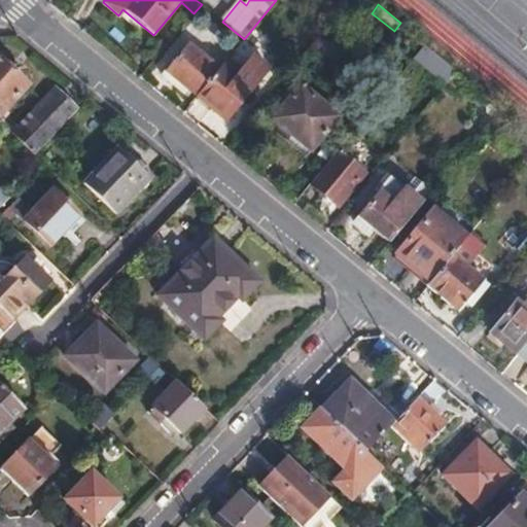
[(179,34),(155,68),(162,72),(185,38),(179,34)]
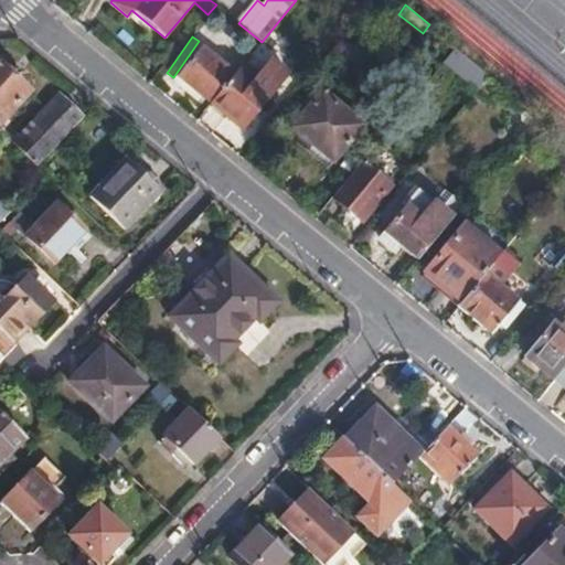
[(179,77),(211,104),(235,75),(203,48),(179,77)]
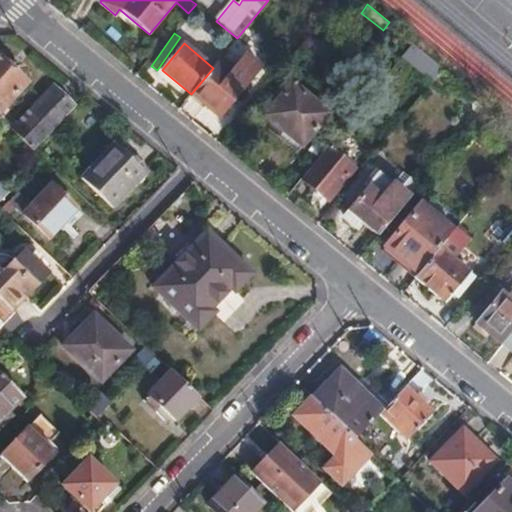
[(213,68),(191,94),(221,119),(262,69),(245,55),(239,63),(226,52),(216,64),(213,68)]
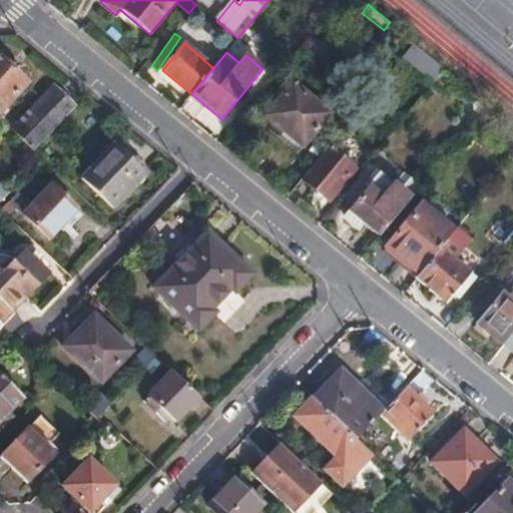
[(0,62),(0,110),(24,85),(0,62)]
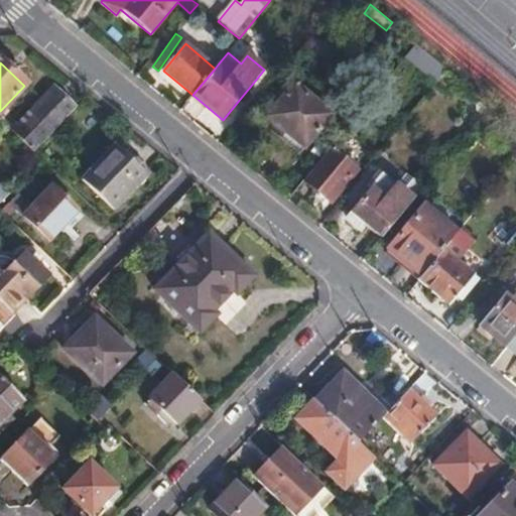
[(294,85),(266,119),(303,150),(332,116),(294,85)]
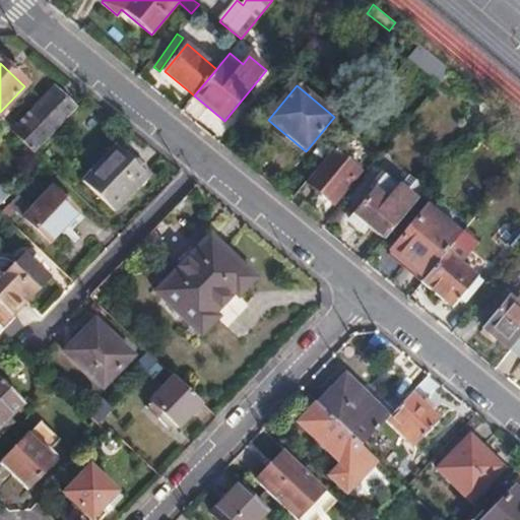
[(9,133),(34,154),(75,111),(52,89),(9,133)]
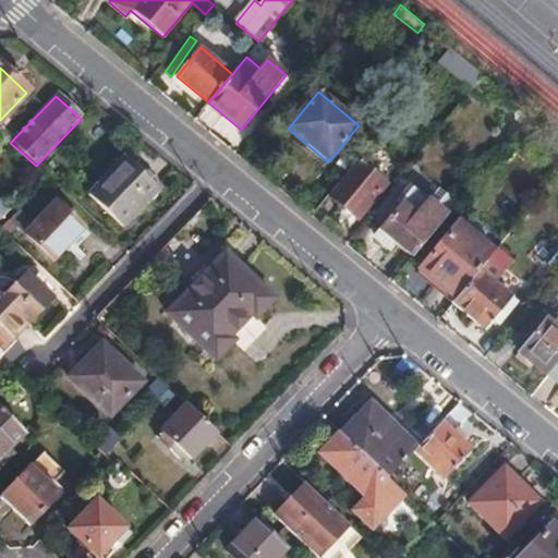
[(123,159),(88,197),(121,228),(156,190),(123,159)]
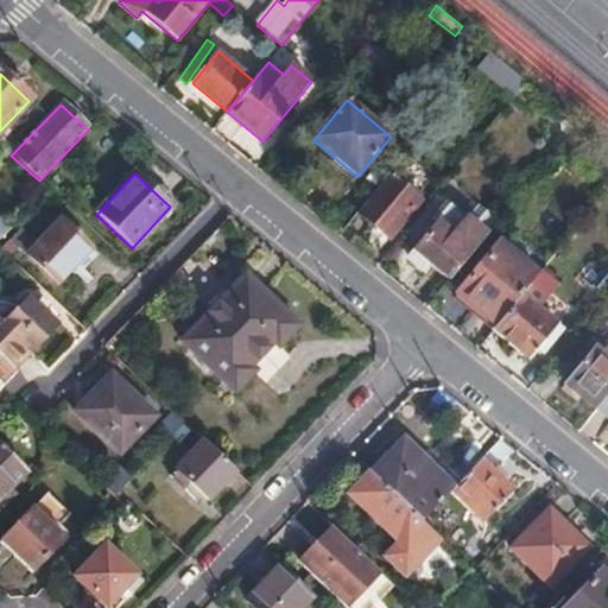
[(388,176),(358,213),(390,239),(420,202),(388,176)]
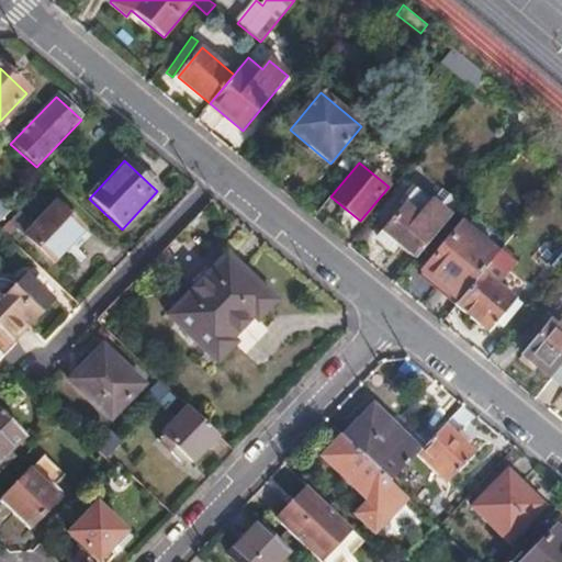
[(397,245),(414,258),(460,202),(450,194),(438,208),(417,190),(377,239),(391,253),(397,245)]
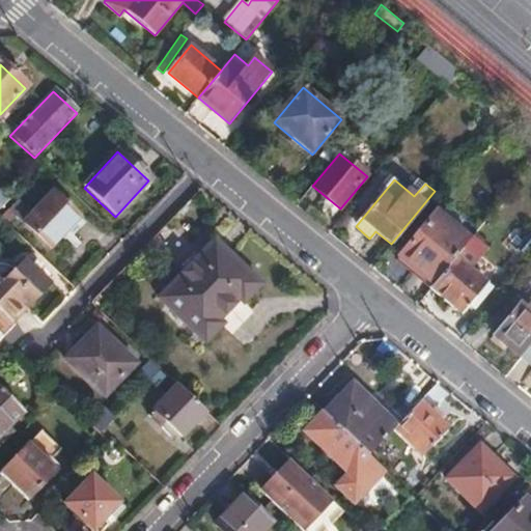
[(0,210),(9,199),(0,190),(0,210)]
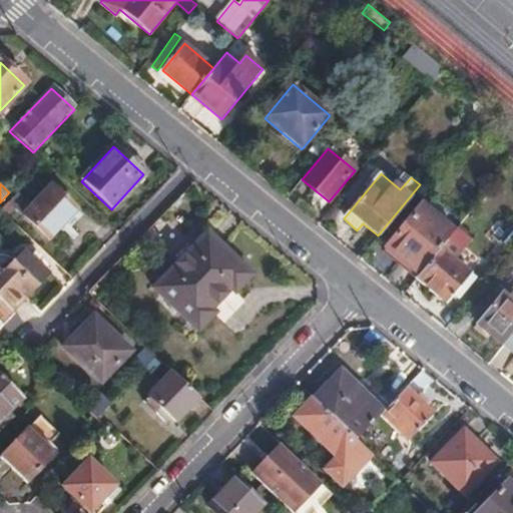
[(50,187),(25,215),(50,239),(75,211),(50,187)]
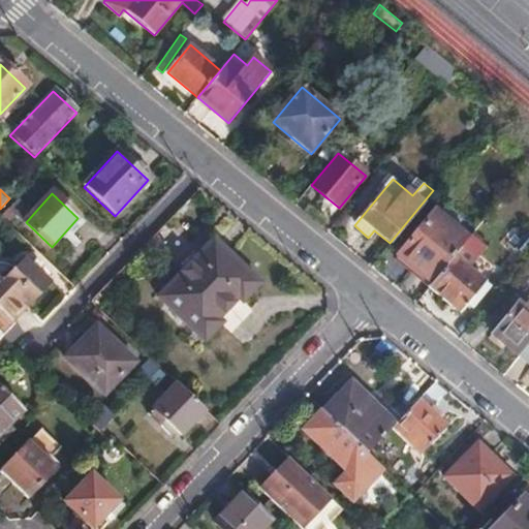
[(19,201),(9,211),(19,219),(28,210),(19,201)]
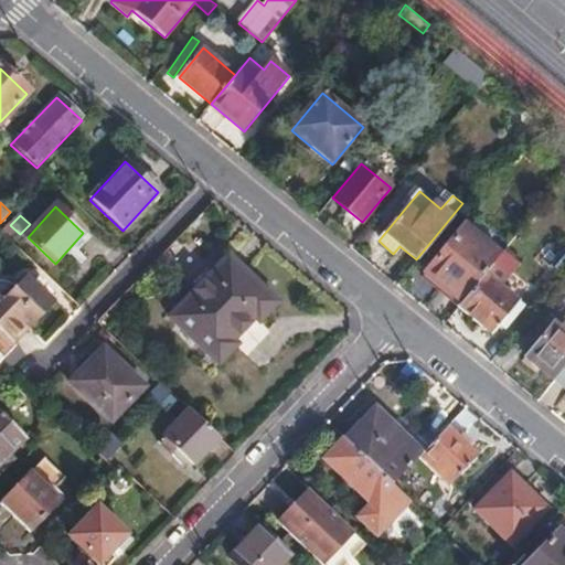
[(425,274),(460,302),(501,254),(466,225),(425,274)]
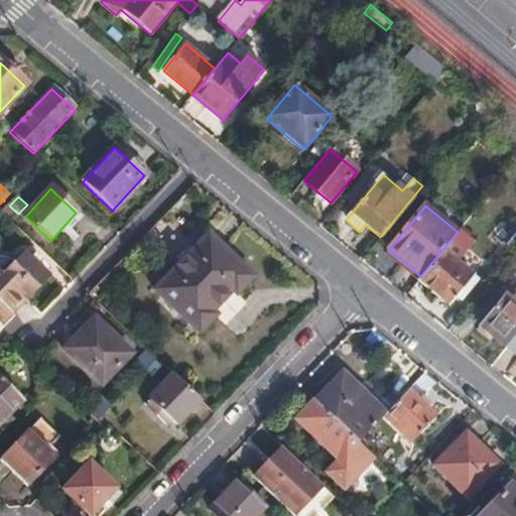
[(515,225),(502,243),(513,252),(515,247),(515,225)]
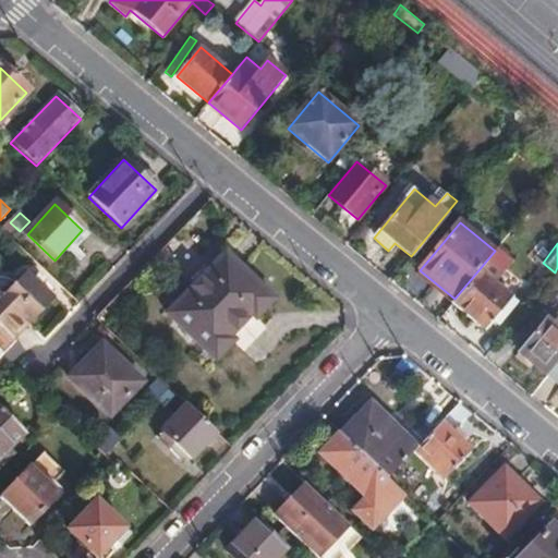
[(455,299),(452,301),(486,328),(512,298),(496,283),(514,262),(497,247),(495,251),(455,299)]
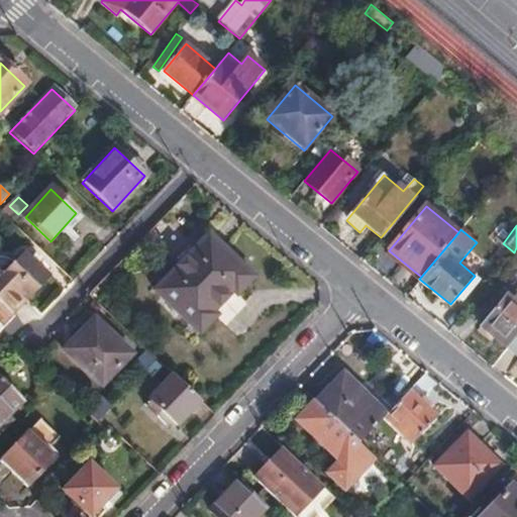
[(208,236),(156,292),(200,334),(216,317),(213,314),(233,294),(236,296),(252,278),(208,236)]
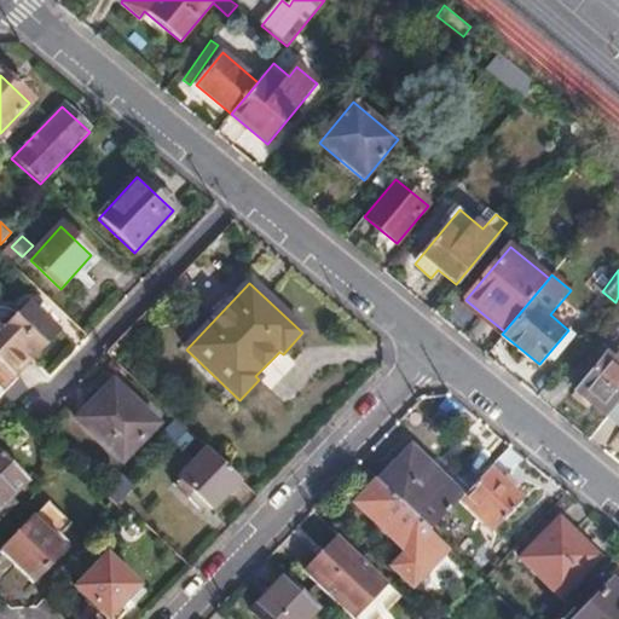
[(29,304),(0,334),(0,363),(17,379),(59,331),(29,304)]
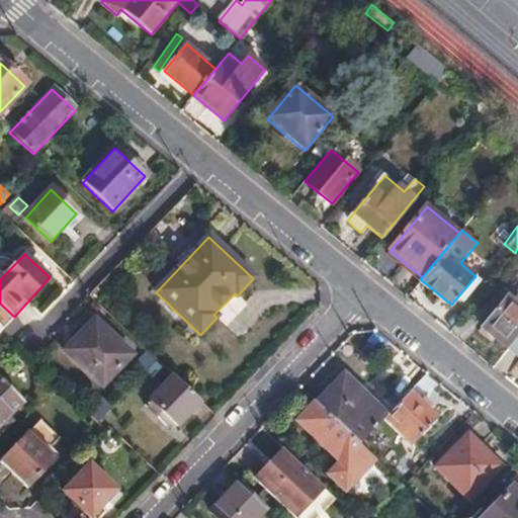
[(483,328),(507,348),(510,344),(517,334),(517,306),(508,297),(483,328)]
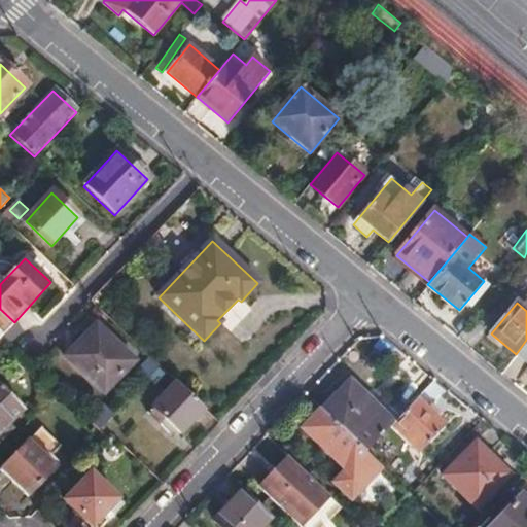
[(14,322),(0,309),(0,332),(2,335),(3,336),(15,323),(14,322)]
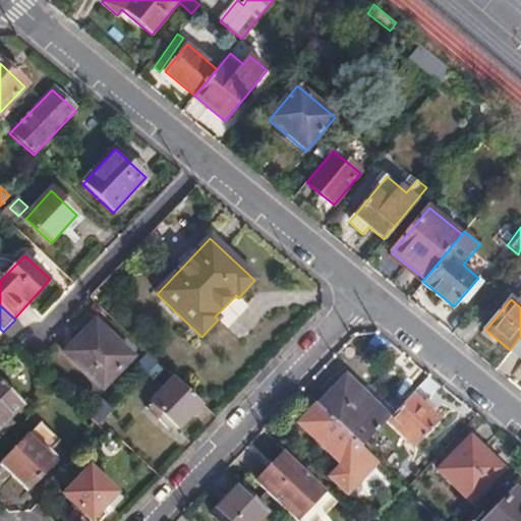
[(95,322),(65,353),(102,389),(132,357),(95,322)]
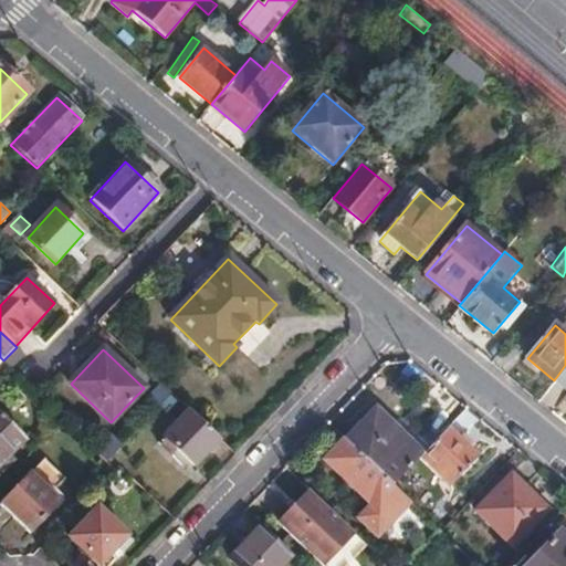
[(144,402),(155,412),(171,395),(160,385),(144,402)]
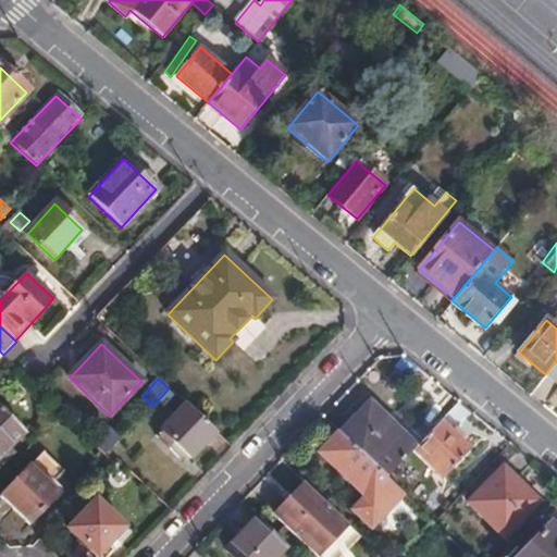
[(192,459),(217,433),(187,406),(156,440),(170,452),(176,445),(192,459)]
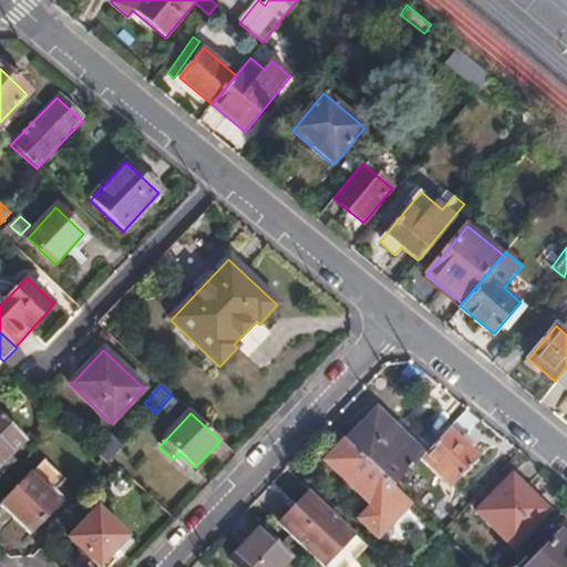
[(378,413),(348,443),(394,488),(421,459),(422,457),(411,445),(378,413)]
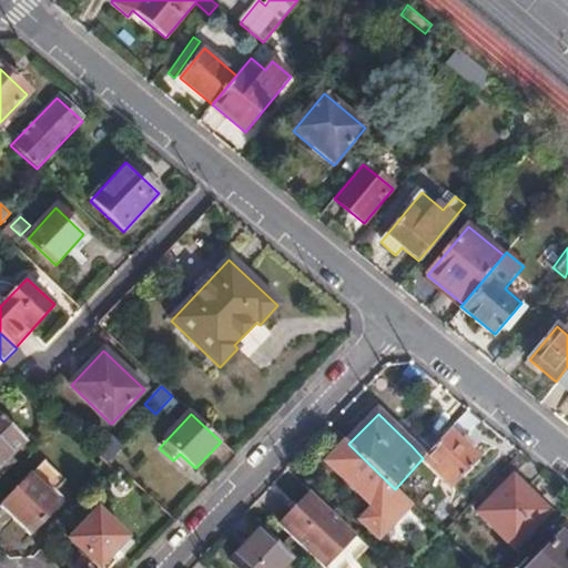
[(0,419),(0,468),(24,444),(0,419)]
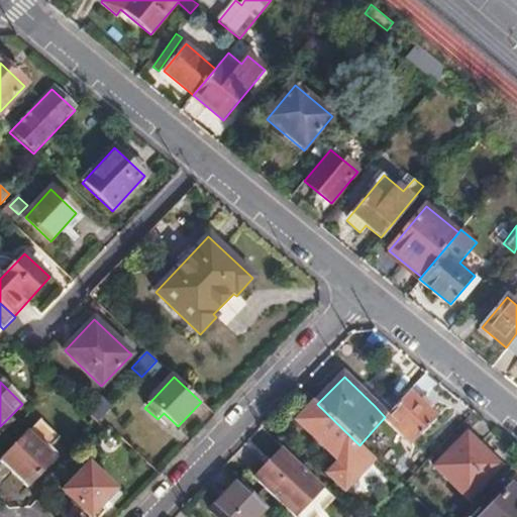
[(435,418),(408,393),(396,406),(385,417),(384,418),(411,444),(435,418)]
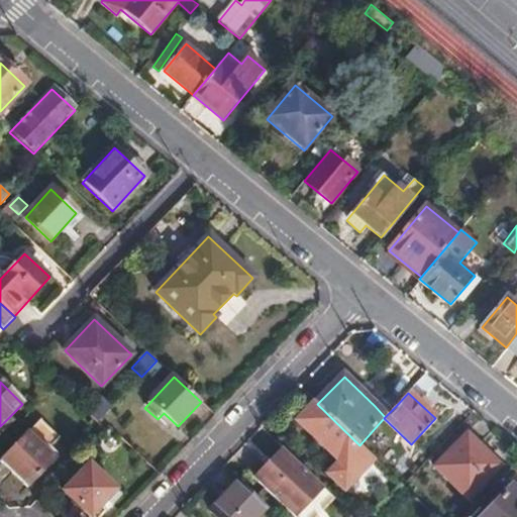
[(385,396),(375,406),(385,417),(396,406),(385,396)]
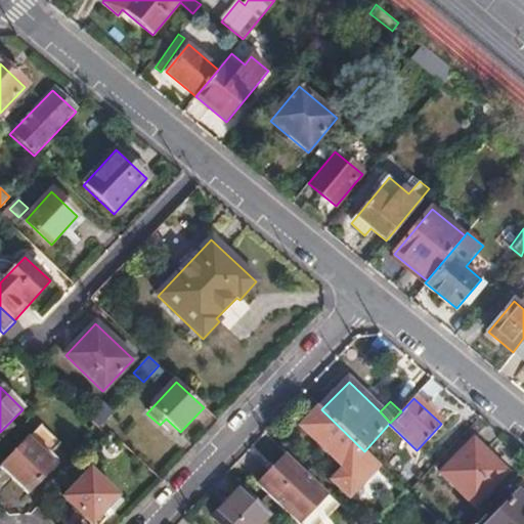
[(103,403),(88,419),(98,429),(114,412),(103,403)]
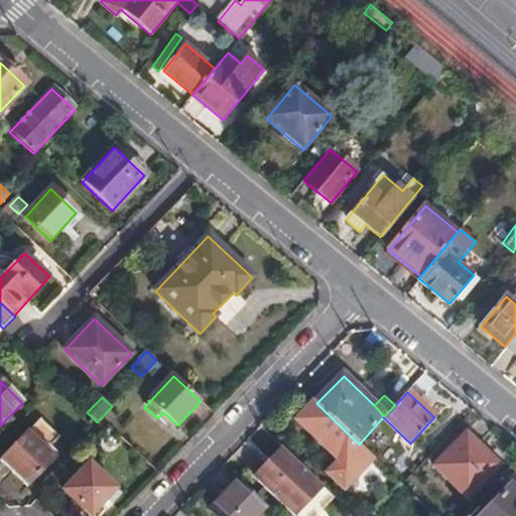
[(359,444),(316,403),(299,421),(340,461),(331,472),(345,486),(372,458),(359,444)]
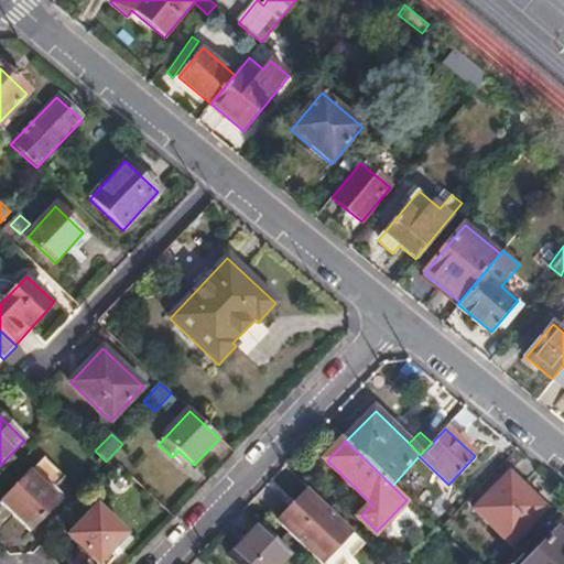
[(31,476),(4,503),(31,530),(57,501),(31,476)]
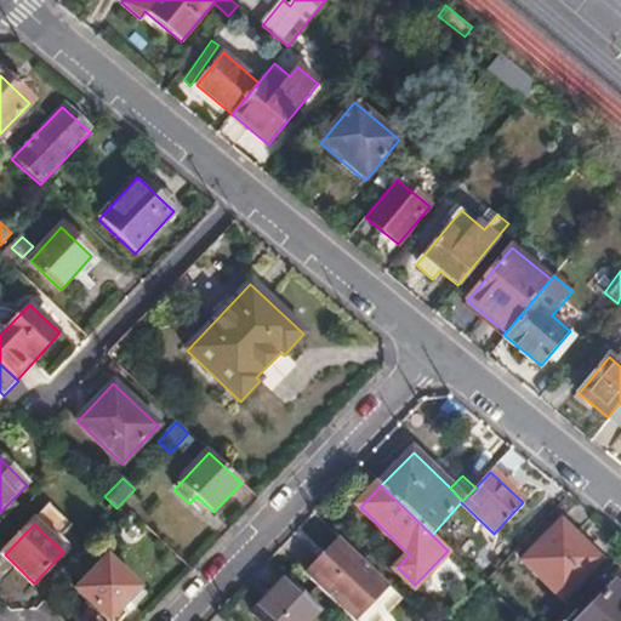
[(559,524),(522,563),(562,600),(599,562),(559,524)]
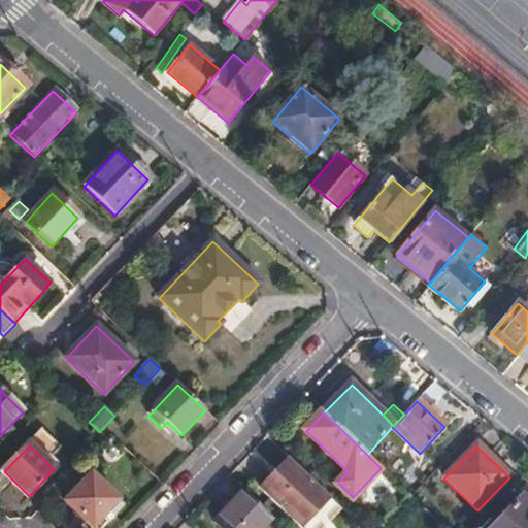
[(330,497),(292,461),(264,491),(302,527),(330,497)]
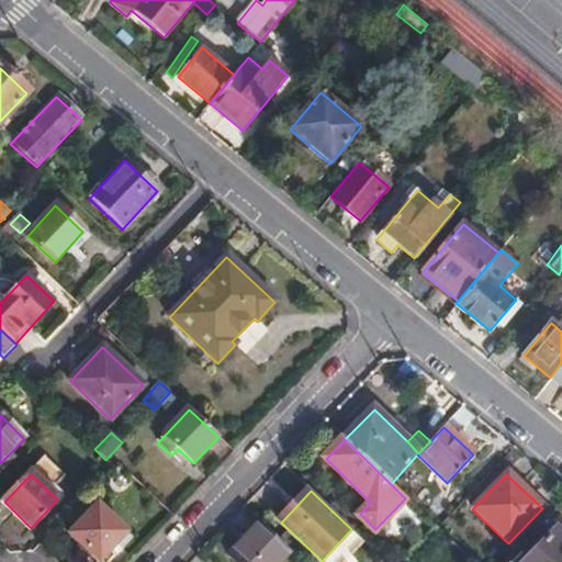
[(99,508),(72,535),(99,561),(110,550),(116,557),(132,540),(99,508)]
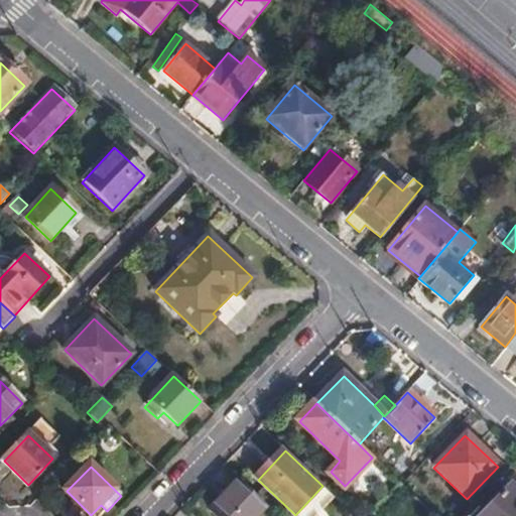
[(258,515),(266,509),(237,482),(210,510),(216,515),(258,515)]
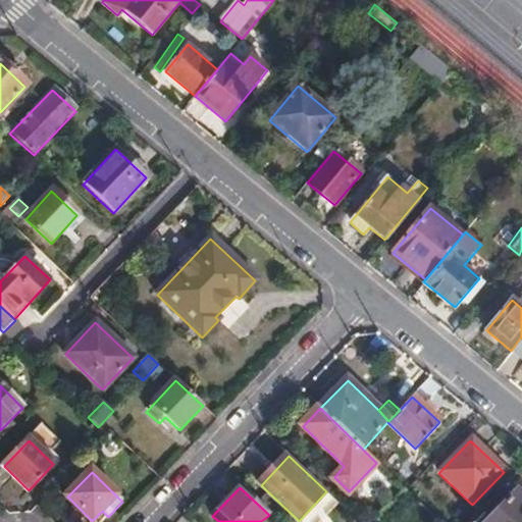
[(521,521),(521,502),(515,494),(488,521),(521,521)]
